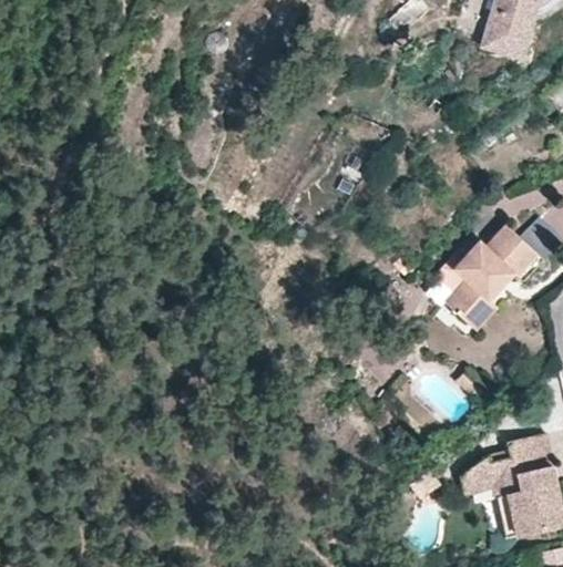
[(494,0),(482,47),(524,58),(535,21),(539,4),(544,0),(494,0)]
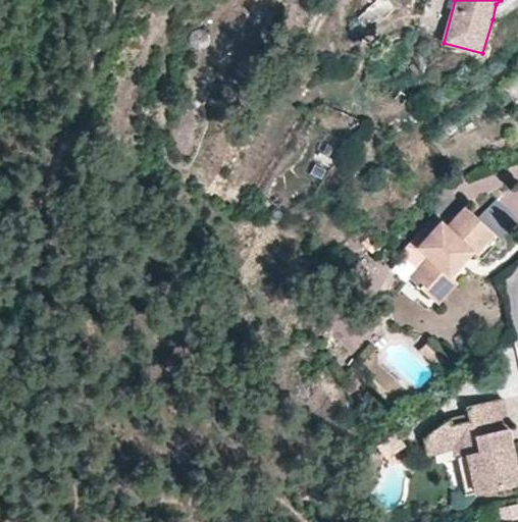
[(501,0),(496,4),(501,10),(514,0),(501,0)]
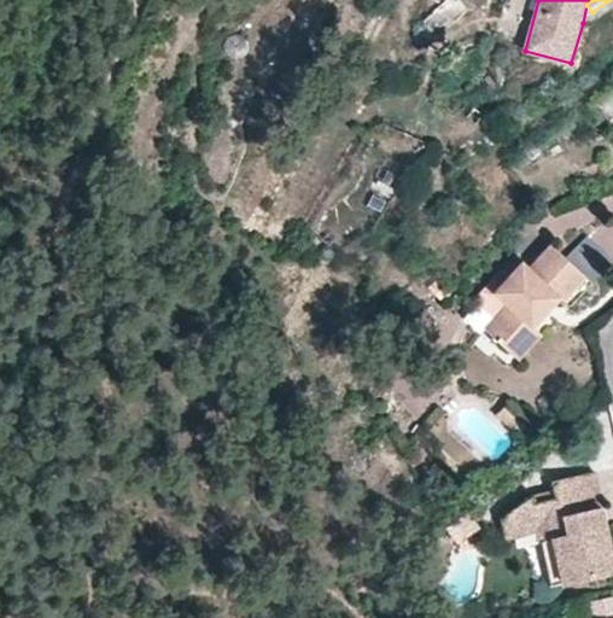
[(570,255),(594,280),(609,264),(585,240),(570,255)]
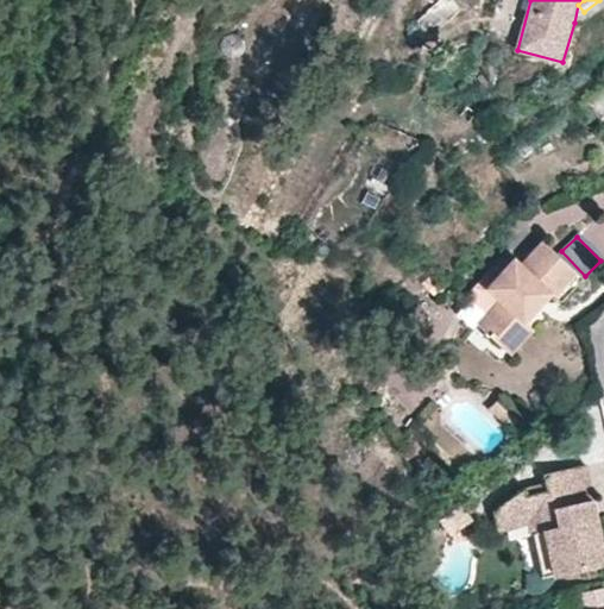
[(542,308),(534,300),(542,292),(549,297),(554,294),(565,303),(585,281),(545,244),(524,267),(510,255),(494,271),(501,278),(491,288),(504,300),(491,314),(479,327),(504,349),(528,321),(542,308)]
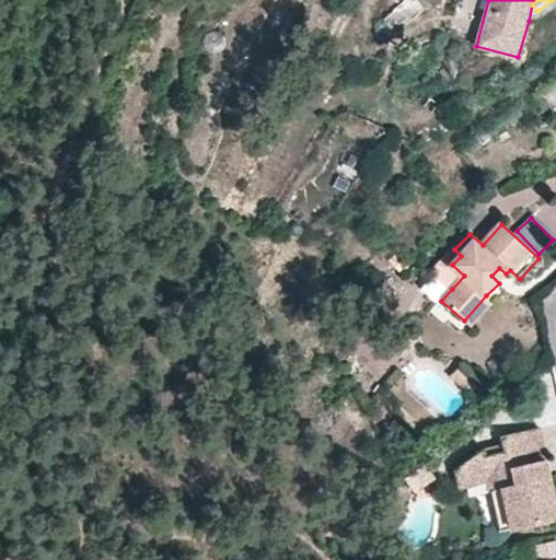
[(506,273),(499,268),(491,276),(499,283),(506,273)]
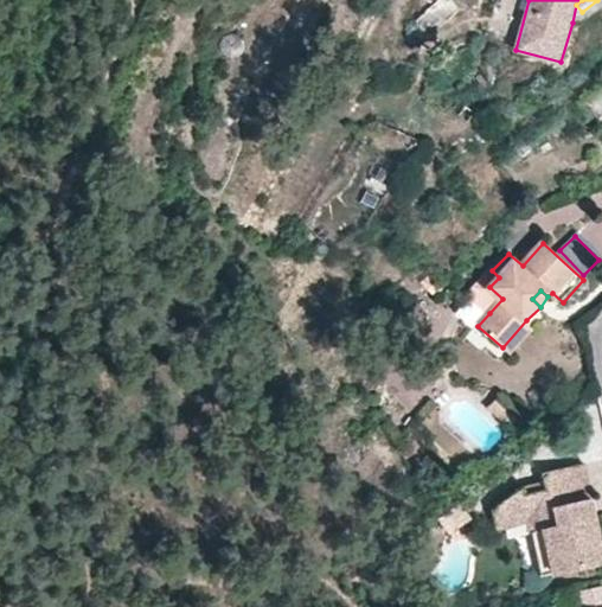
[(536,327),(526,320),(503,347),(511,355),(536,327)]
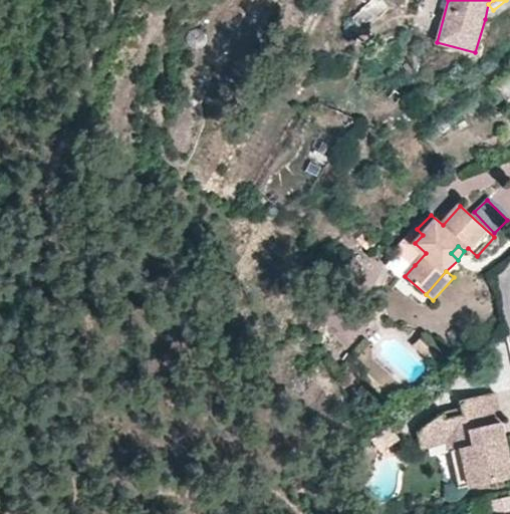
[(460,408),(462,415),(444,419),(443,412),(418,430),(421,445),(447,440),(450,452),(461,451),(468,484),(509,475),(509,461),(503,436),(493,438),(491,425),(500,423),(494,394),(459,402),(460,408)]
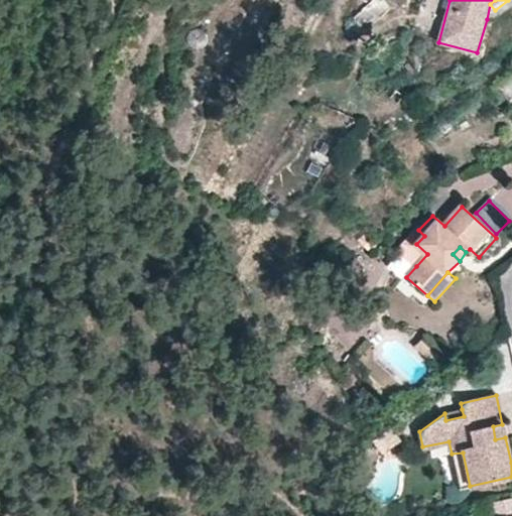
[(444,413),(445,420),(464,416),(462,409),(444,413)]
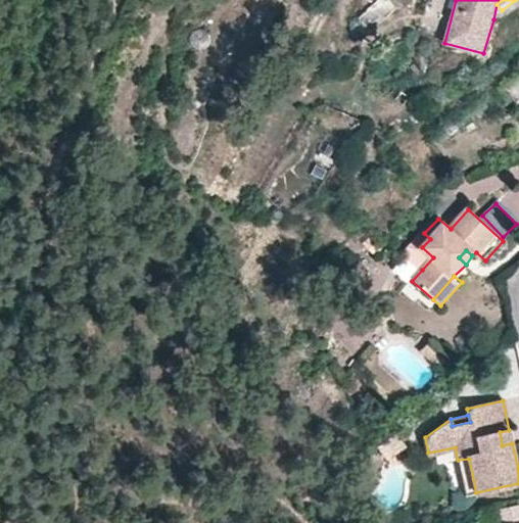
[(502,445),(512,443),(509,430),(500,432),(502,445)]
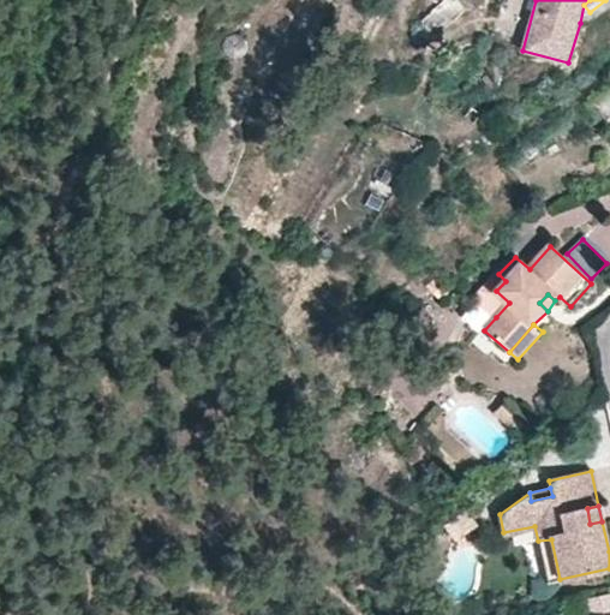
[(551,539),(538,541),(546,583),(560,579),(551,539)]
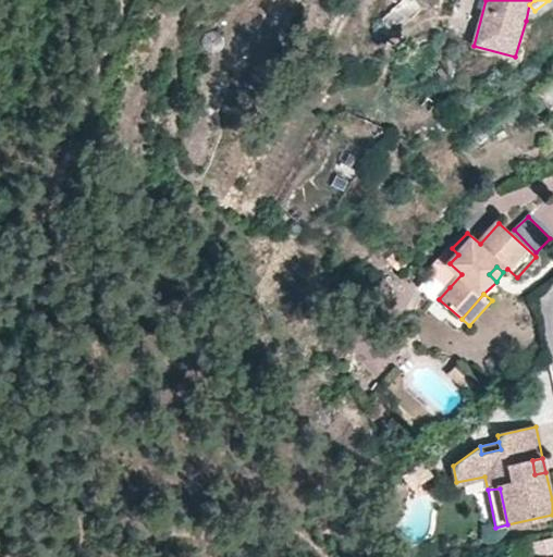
[(531,556),(552,556),(552,536),(528,543),(531,556)]
